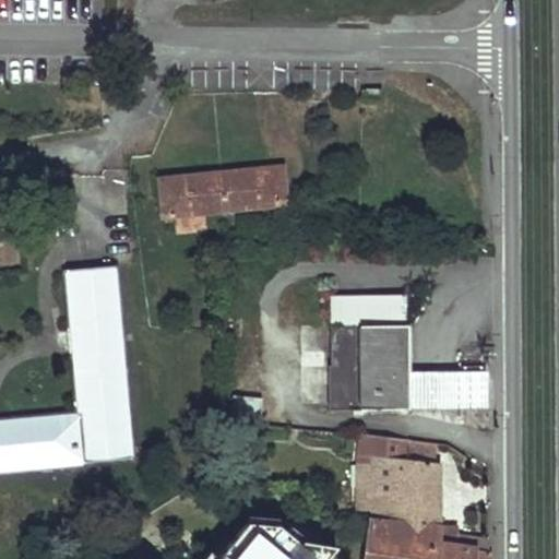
[(381,102),(382,91),(363,90),(363,100),(381,102)]
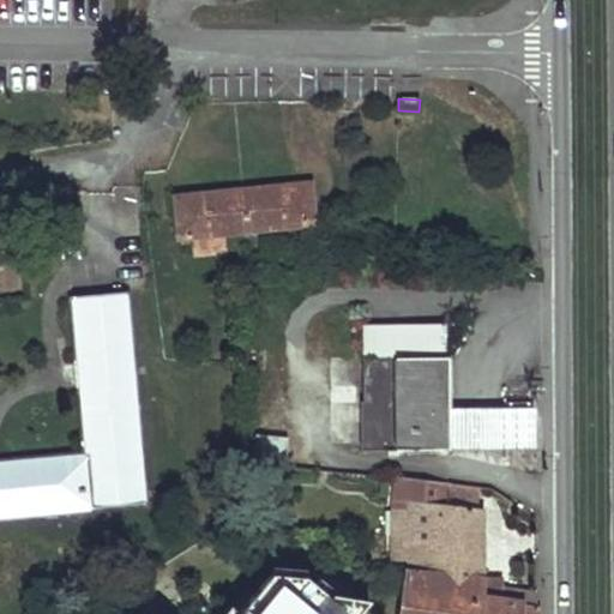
[(312,184),(300,185),(301,199),(313,198),(312,184)]
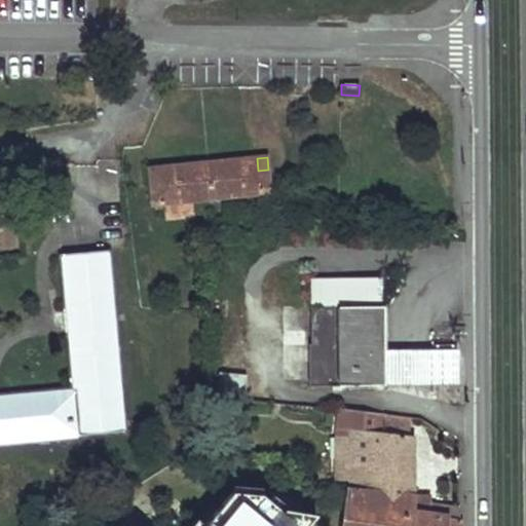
[(153,203),(270,192),(268,170),(258,171),(257,158),(158,168),(159,181),(150,182),(153,203)]
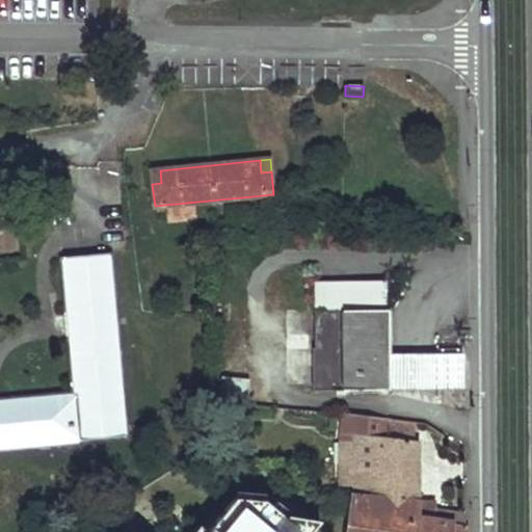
[(151,170),(152,184),(161,183),(160,170),(151,170)]
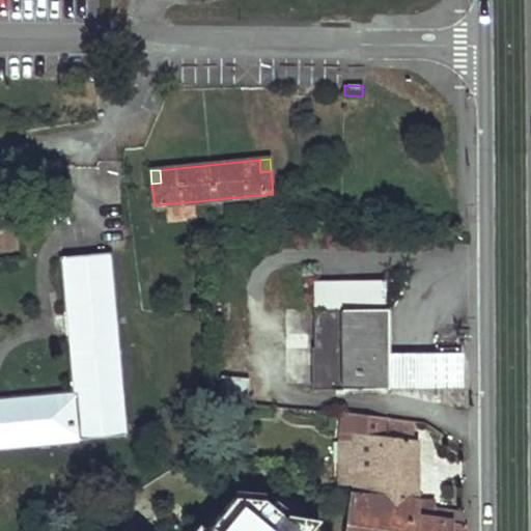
[(0,448),(127,436),(109,252),(61,257),(66,314),(64,314),(65,332),(68,332),(74,394),(0,401),(0,448)]
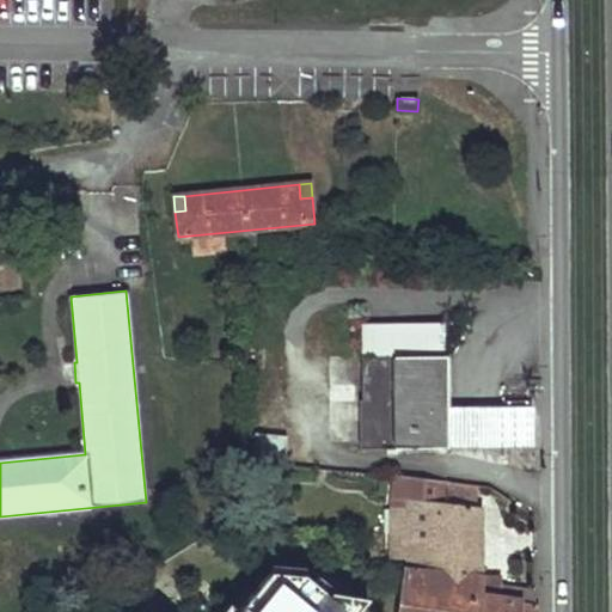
[(446,323),(360,324),(361,451),(447,450),(446,323)]
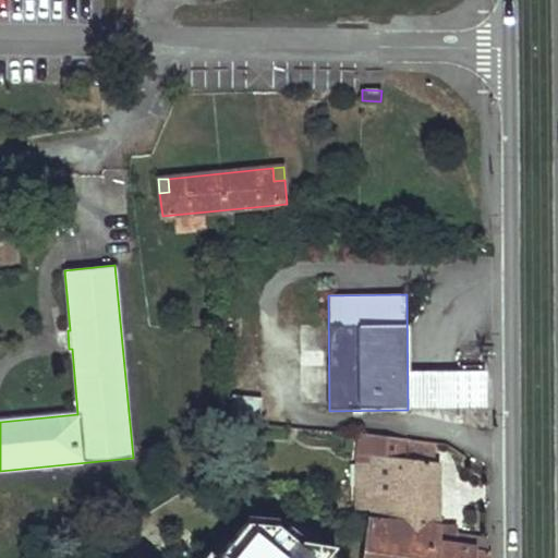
[(485,410),(486,373),(411,370),(409,408),(485,410)]
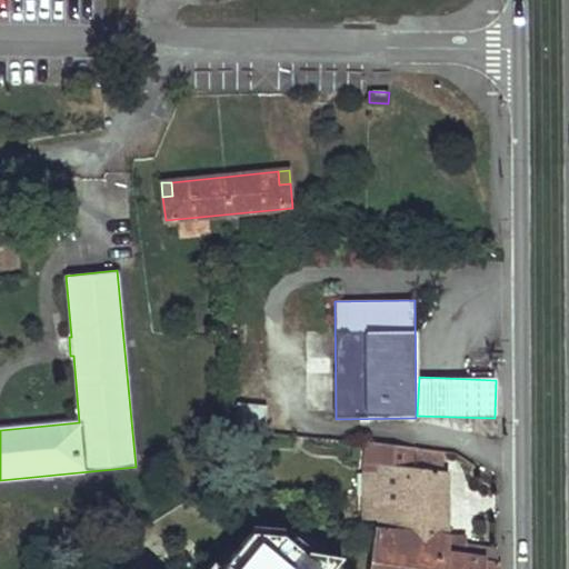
[(265,425),(265,405),(237,406),(237,425),(265,425)]
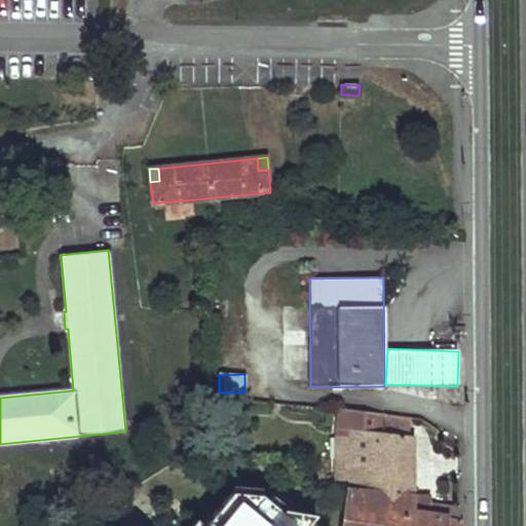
[(346,482),(340,525),(448,525),(450,513),(409,508),(420,418),(337,408),(328,480),(346,482)]
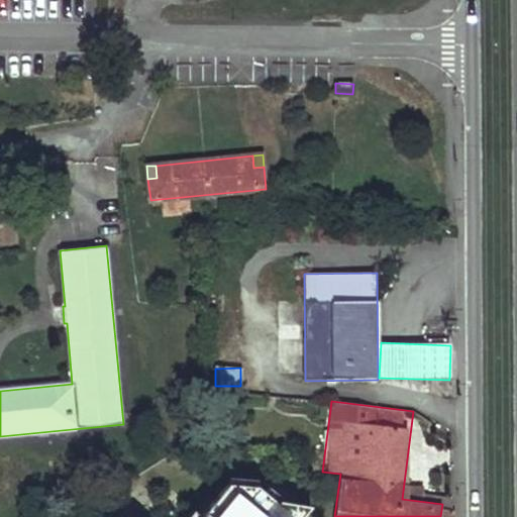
[(301,516),(309,508),(276,504),(255,487),(225,484),(197,516),(301,516)]
